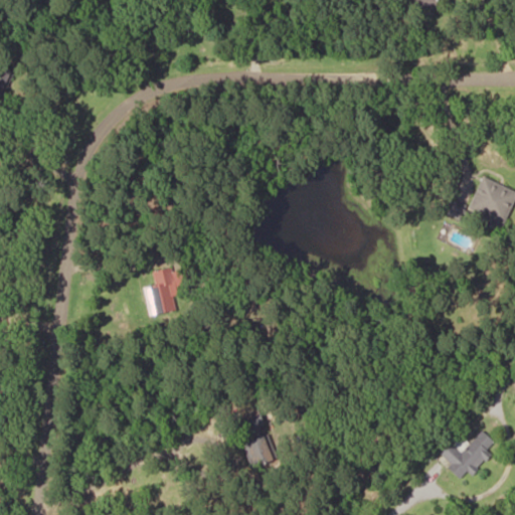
[(408,0),(408,8),(435,11),(436,0),(408,0)]
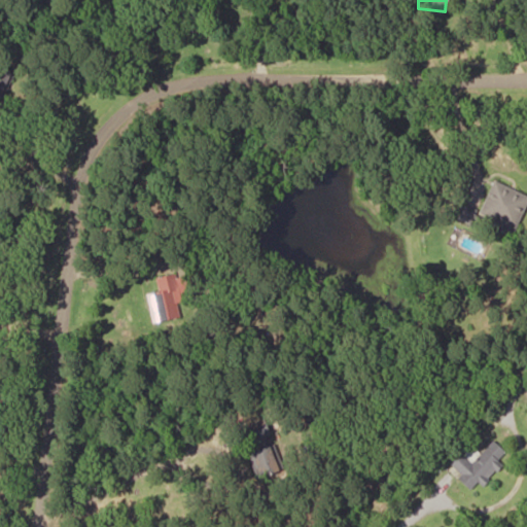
[(477,214),(514,230),(526,198),(526,196),(491,180),(477,214)]
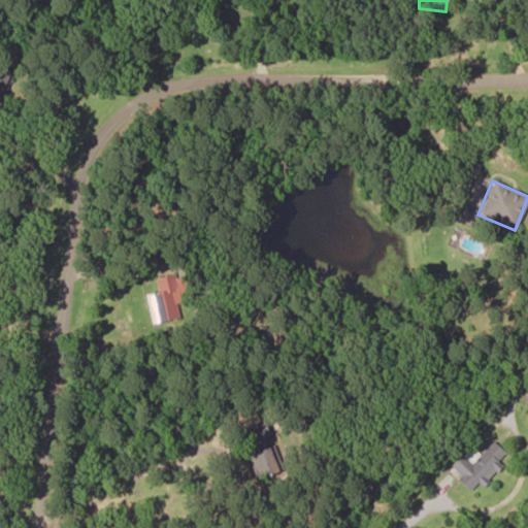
[(180,318),(172,273),(155,277),(157,291),(145,293),(151,323),(180,318)]
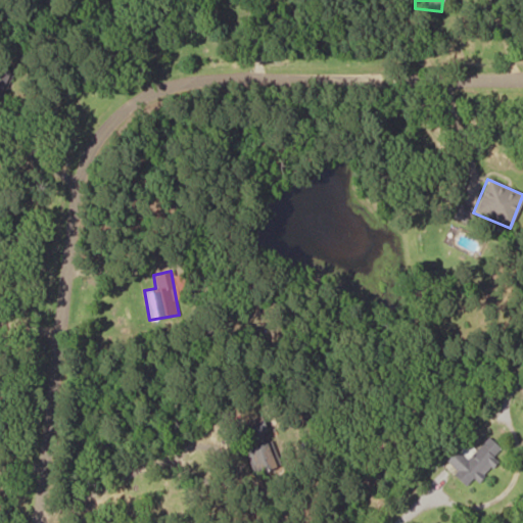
[(251,474),(276,468),(263,417),(245,421),(251,446),(244,448),(251,474)]
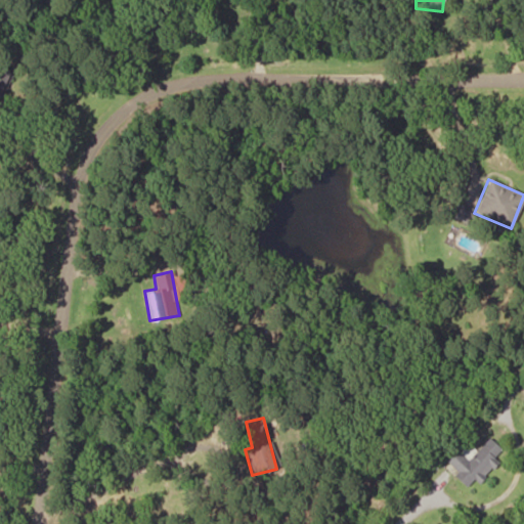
[(474,453),(465,445),(459,453),(454,449),(444,461),(457,473),(453,477),(465,487),(473,479),(477,483),(496,463),(492,459),(500,449),(488,438),(474,453)]
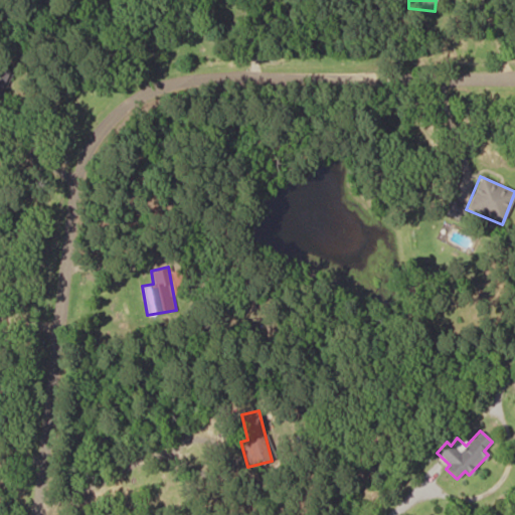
All buildings are outlined.
